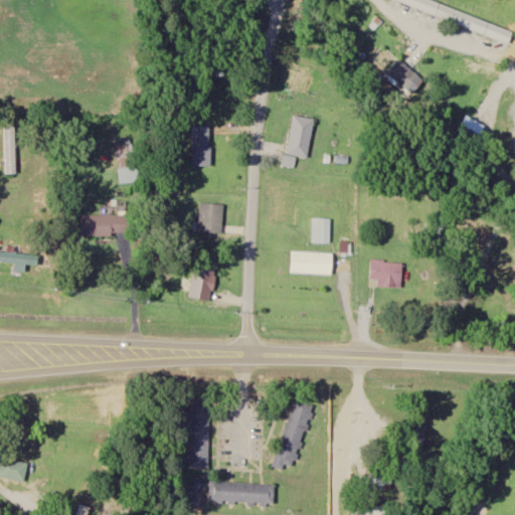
[(428,0),(395,0),(395,2),(509,43),(514,31),(428,0)]
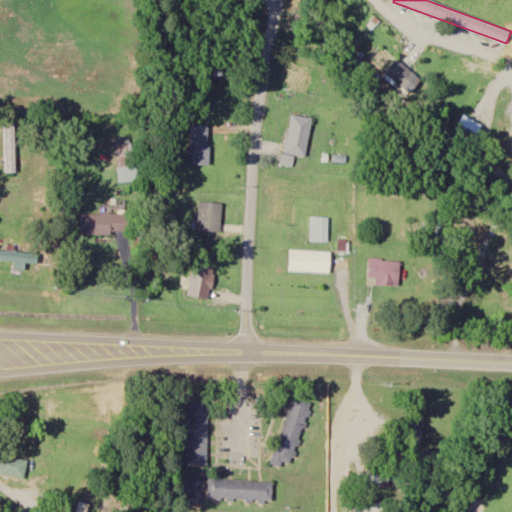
[(386,72),(401,86),(413,73),(397,59),(386,72)]
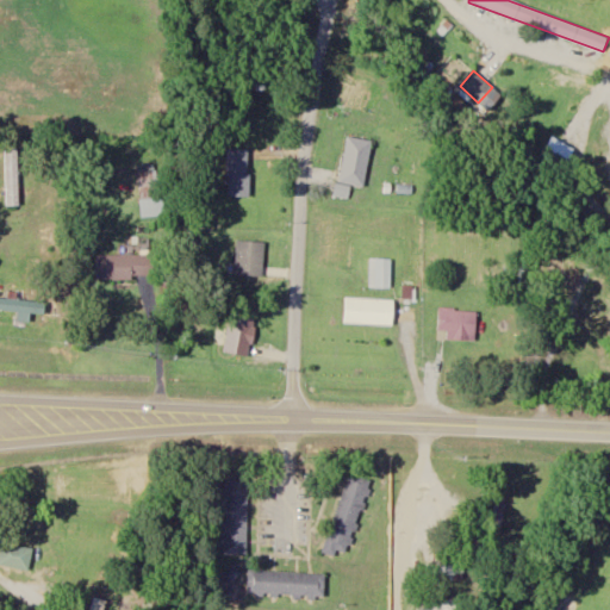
[(541,159),(562,172),(576,151),(553,137),(541,159)]
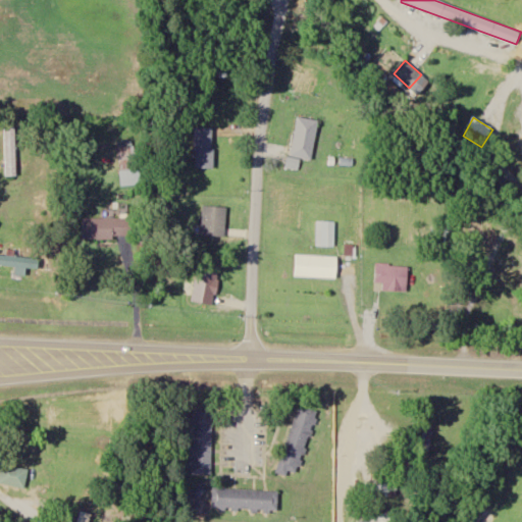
[(292,156),(313,159),(318,121),(298,118),(292,156)]
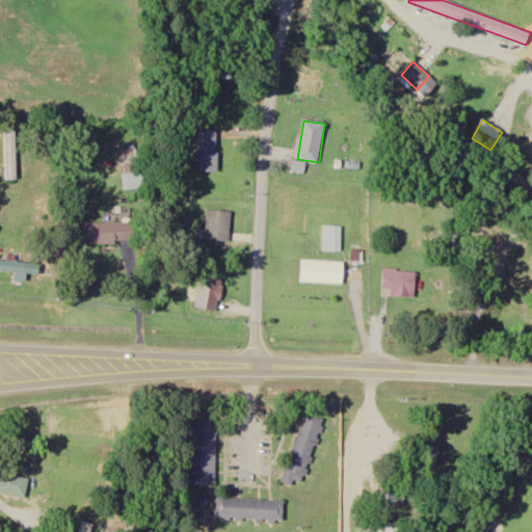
[(5,181),(16,181),(16,130),(5,130),(5,181)]
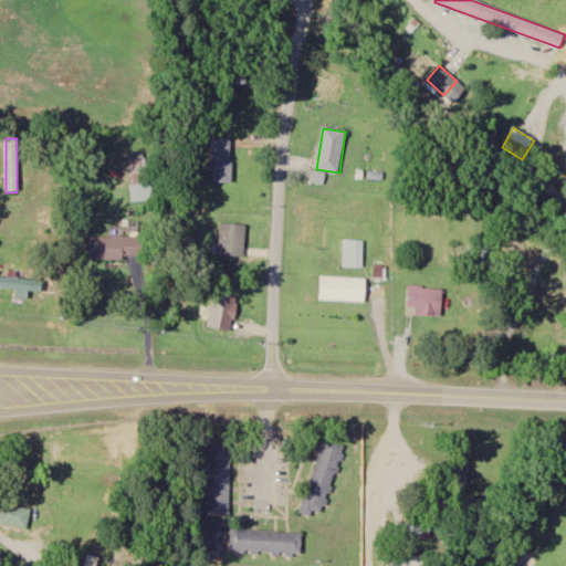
[(232,139),(211,139),(211,182),(232,182),(232,139)]
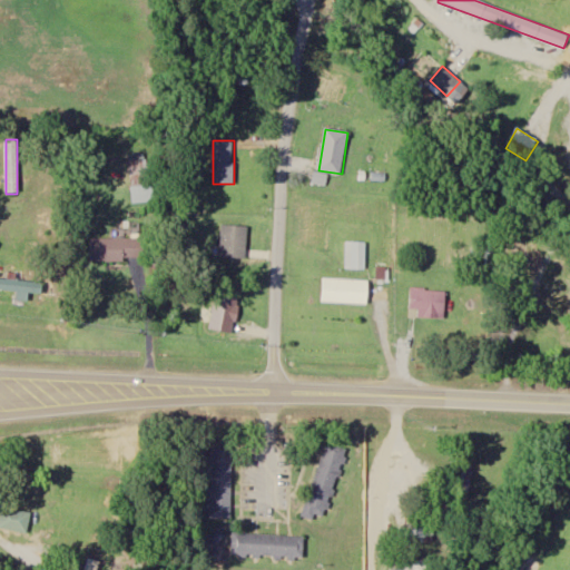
[(153,203),(149,154),(129,155),(133,204),(153,203)]
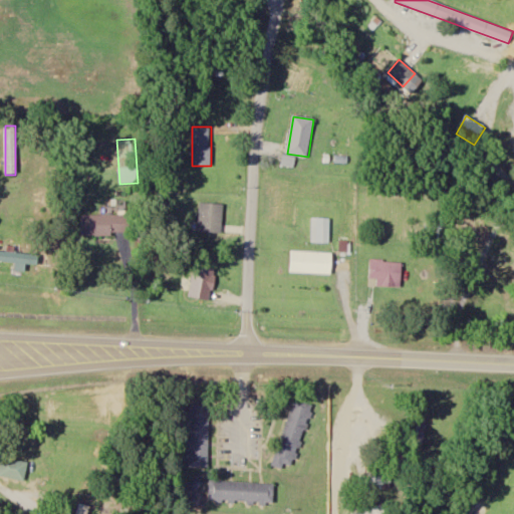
[(222,233),(222,204),(199,204),(199,233),(222,233)]
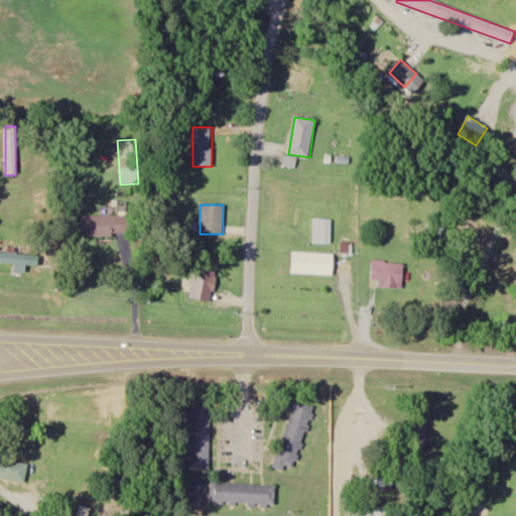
[(132,217),(82,217),(82,237),(132,237),(132,217)]
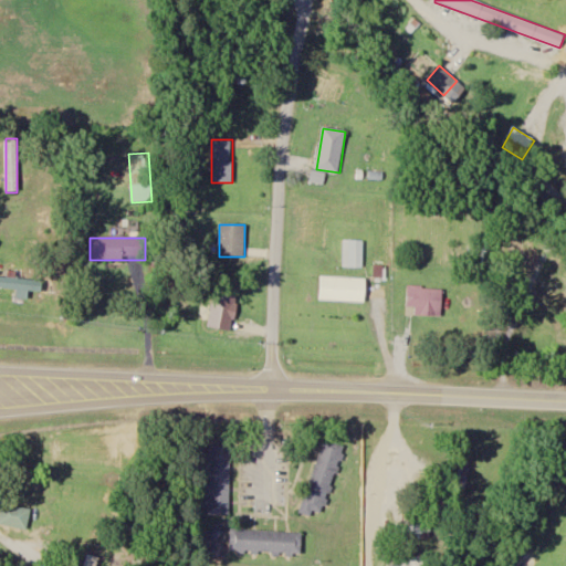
[(344,268),(363,268),(363,241),(344,241),(344,268)]
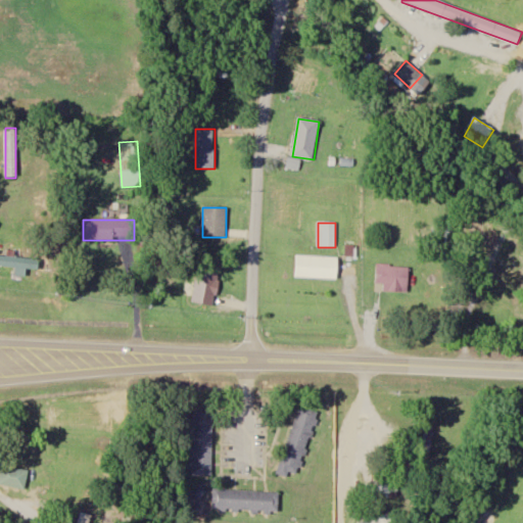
[(0,257),(0,270),(41,270),(41,259),(15,259),(15,252),(8,252),(8,257),(0,257)]
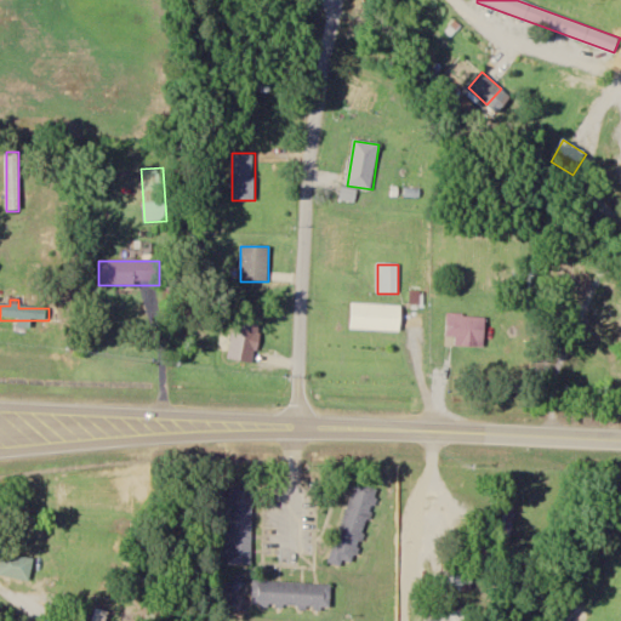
[(402,306),(352,306),(352,331),(402,331),(402,306)]
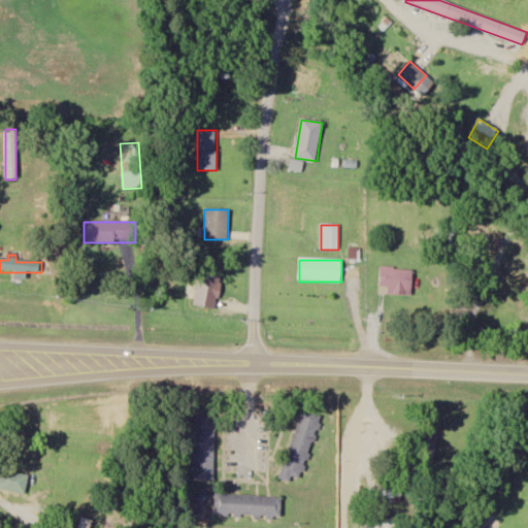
[(411,294),(413,269),(381,268),(380,293),(411,294)]
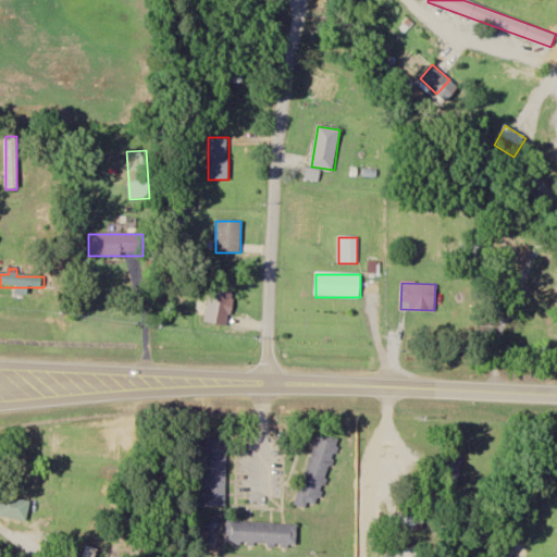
[(234,287),(210,284),(205,322),(229,325),(234,287)]
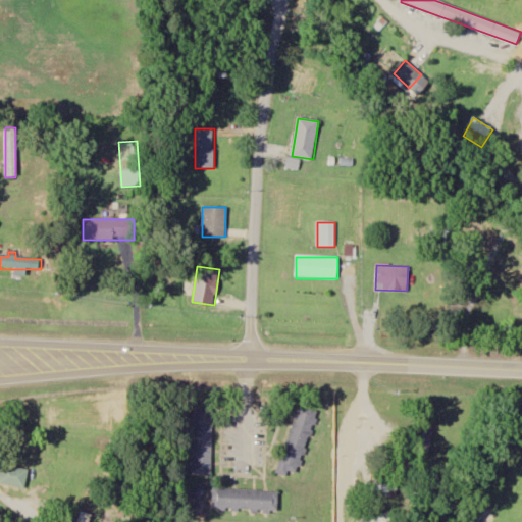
[(521,277),(486,276),(485,285),(521,285),(521,277)]
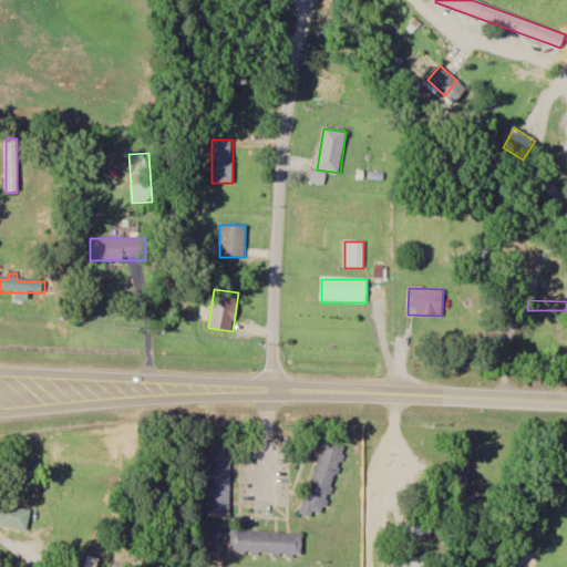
[(302,512),(323,517),(344,444),(323,439),(302,512)]
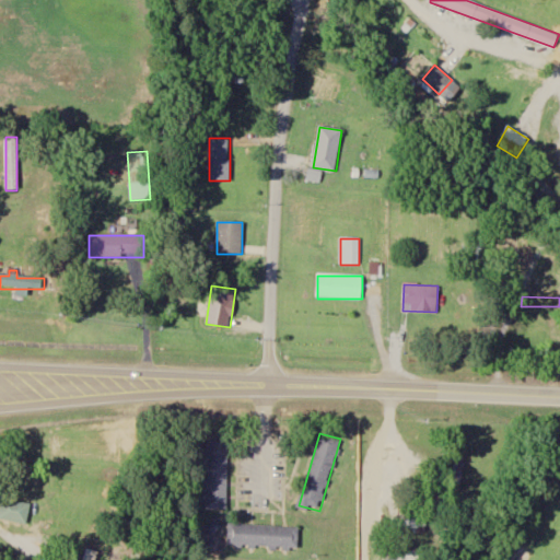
[(226,436),(206,436),(206,508),(226,508),(226,436)]
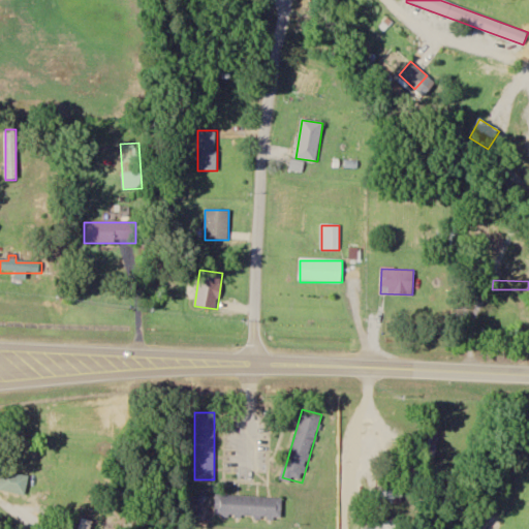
[(1,492),(27,492),(27,471),(1,471),(1,492)]
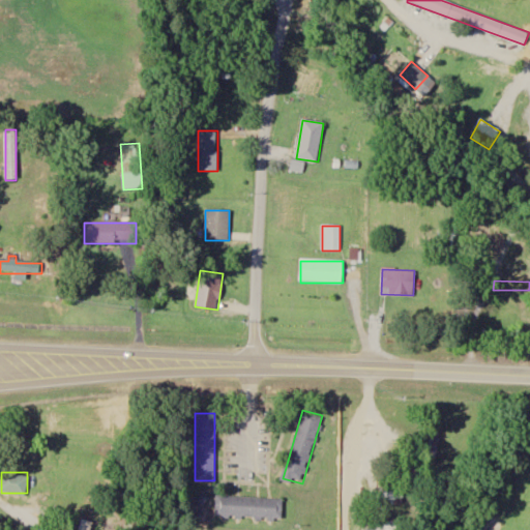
[(367,495),(369,503),(403,499),(401,487),(376,490),(376,494),(367,495)]
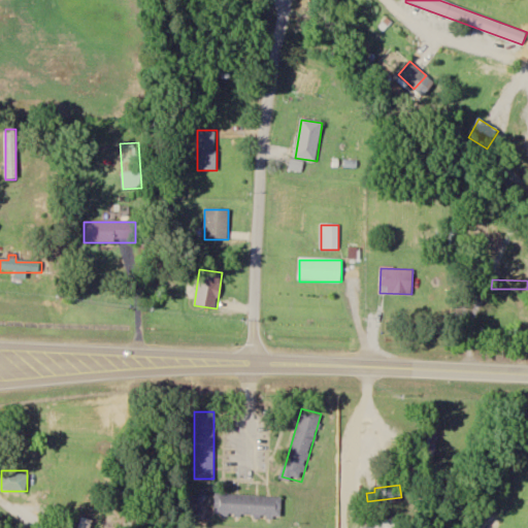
[(215,515),(282,516),(282,495),(216,493),(215,515)]
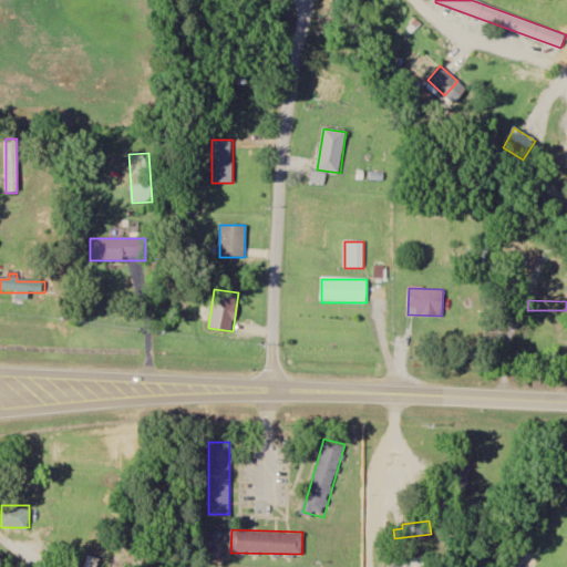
[(96,566),(100,557),(90,554),(84,566),(96,566)]
